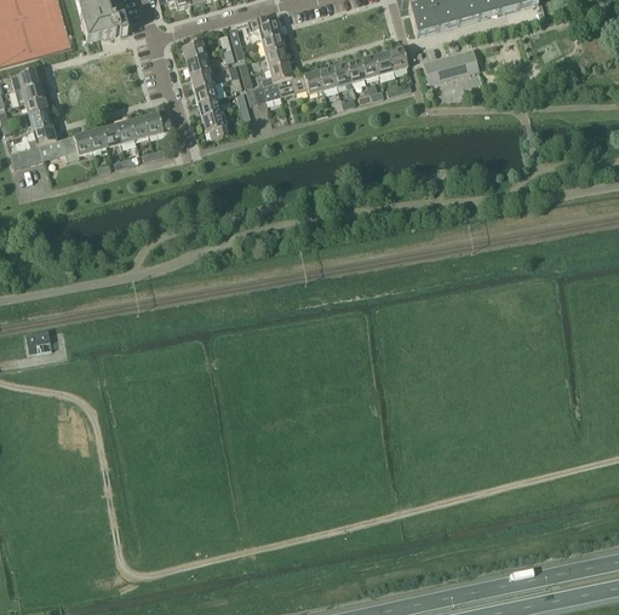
[(76,0),(87,41),(98,38),(121,32),(121,34),(127,32),(122,16),(113,18),(107,0),(76,0)]
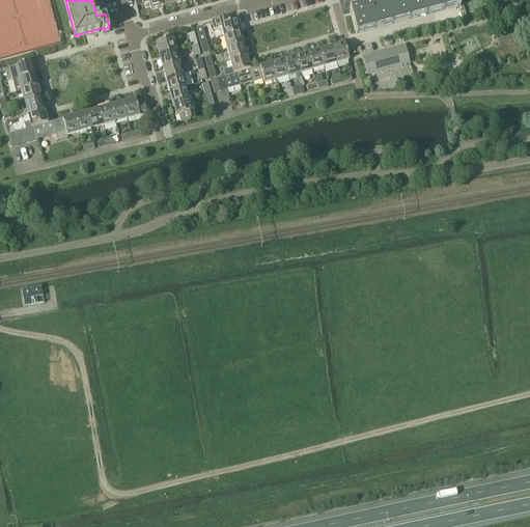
[(339,0),(342,9),(350,7),(356,29),(461,1),(461,0),(365,0),(339,0)]
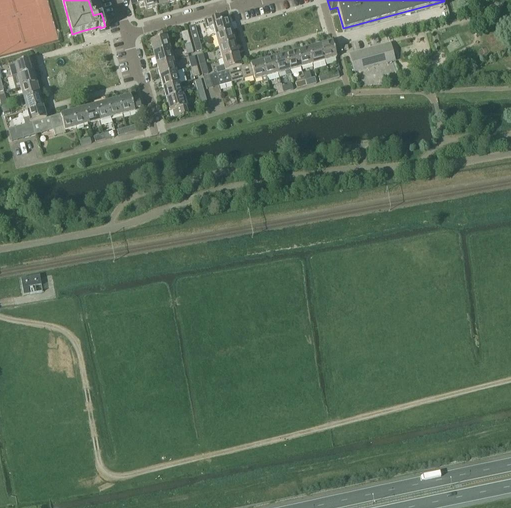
[(213,23),(216,32),(231,28),(228,16),(221,18),(220,12),(204,16),(207,25),(213,23)]
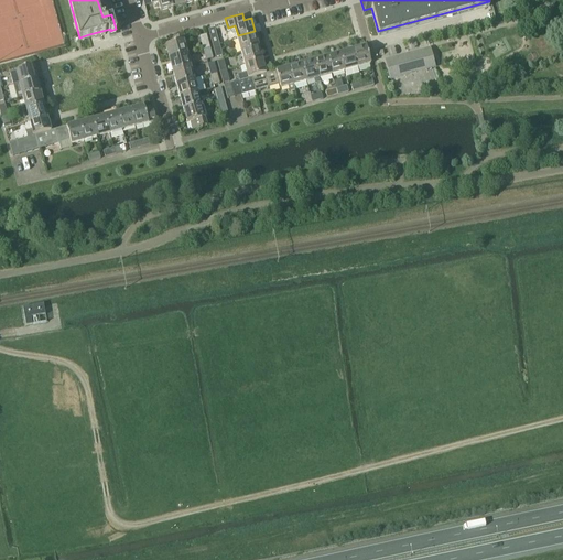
[(208,27),(213,42),(218,41),(214,24),(208,27)]
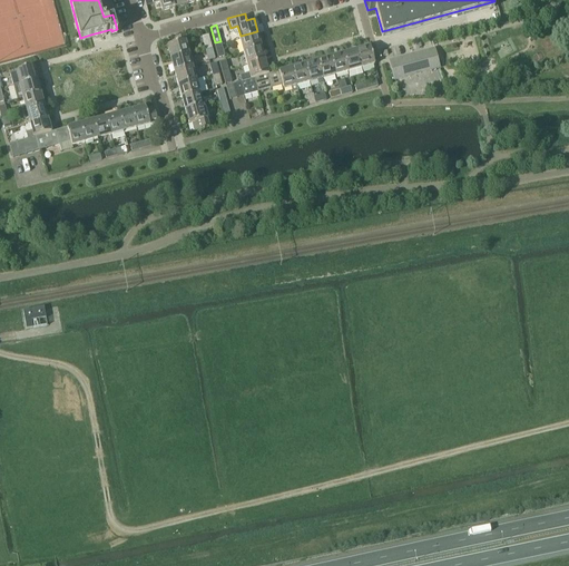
[(203,32),(206,46),(212,44),(208,31),(203,32)]
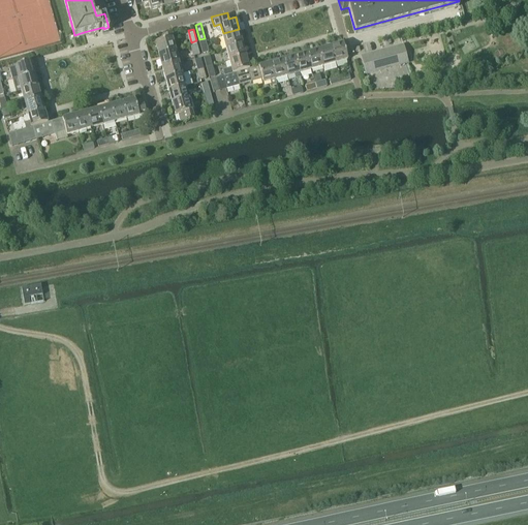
[(223,33),(226,45),(242,40),(239,29),(223,33)]
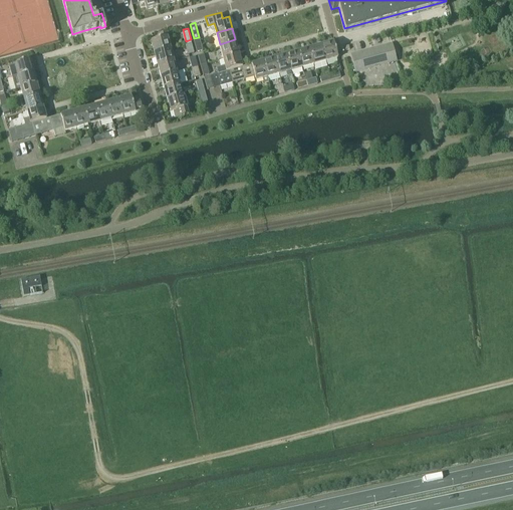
[(158,36),(151,38),(154,50),(170,45),(170,46),(173,45),(171,38),(168,29),(157,32),(158,36)]
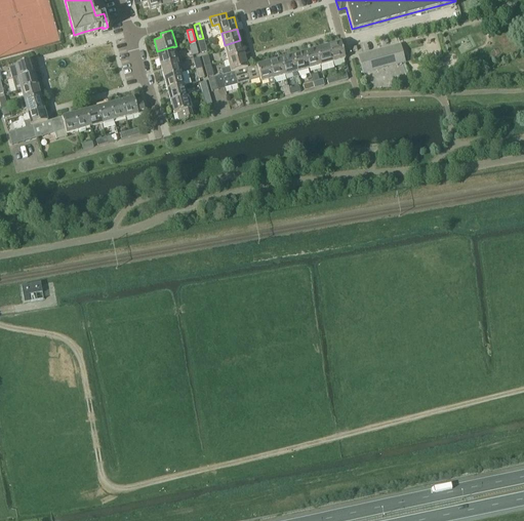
[(327,42),(332,58),(344,55),(339,39),(327,42)]
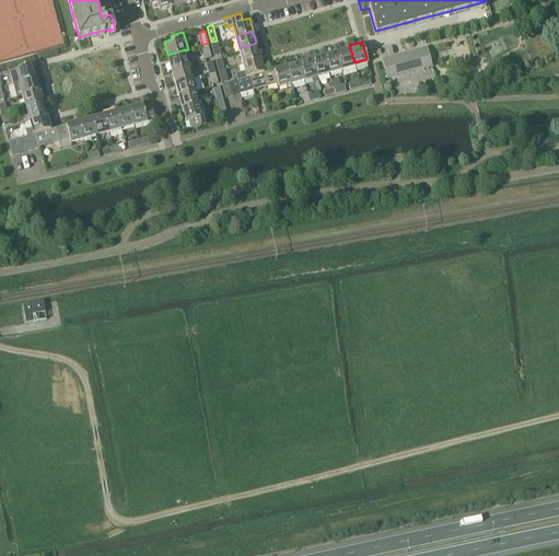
[(208,43),(202,45),(205,56),(211,54),(208,43)]
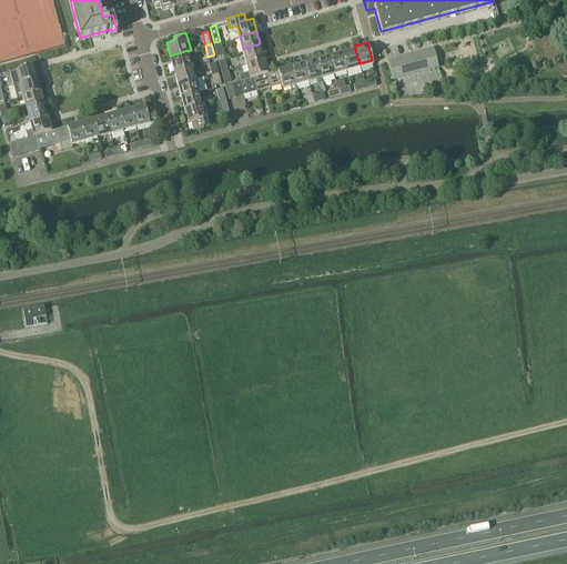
[(243,49),(246,61),(264,57),(260,43),(243,49)]
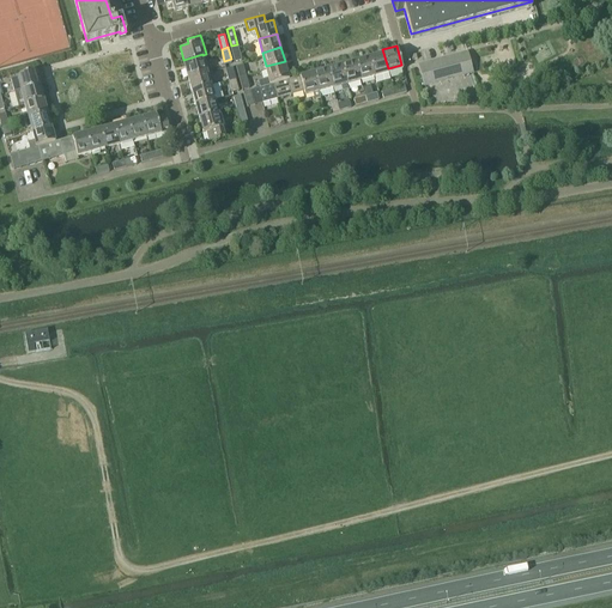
[(369,54),(374,73),(388,68),(382,49),(369,54)]
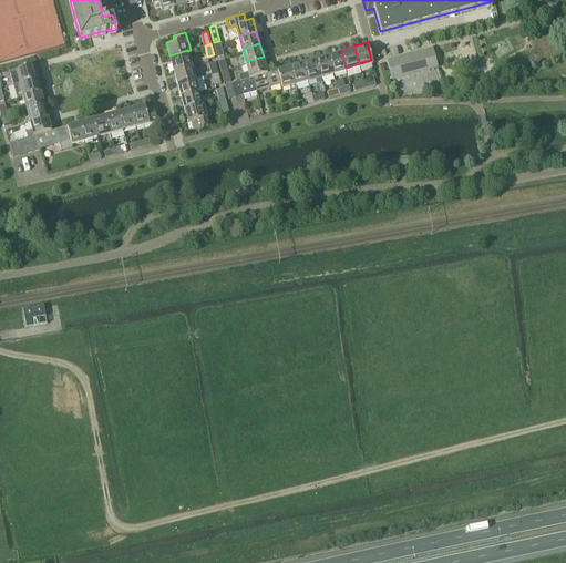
[(388,58),(393,75),(438,63),(432,45),(388,58)]
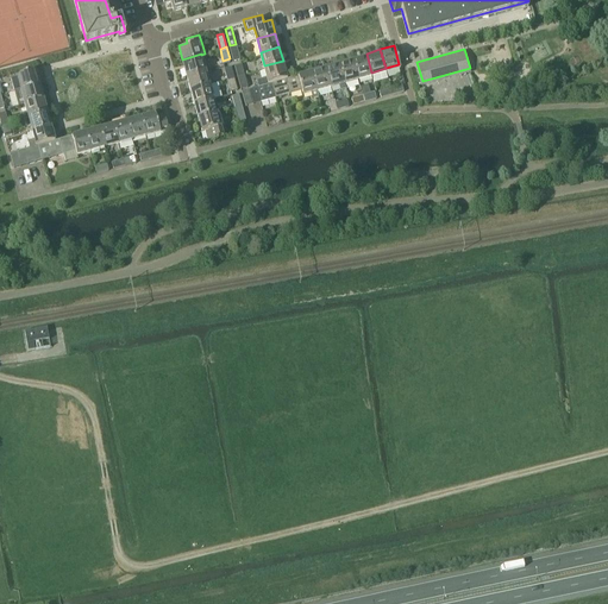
[(201,54),(182,60),(186,73),(205,68),(201,55),(201,54)]
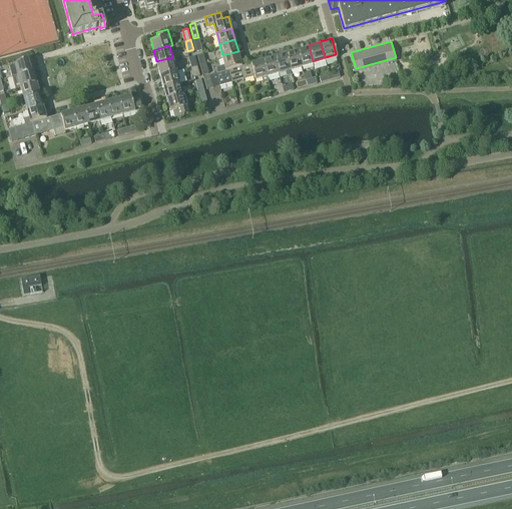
[(297,48),(302,64),(313,61),(309,45),(297,48)]
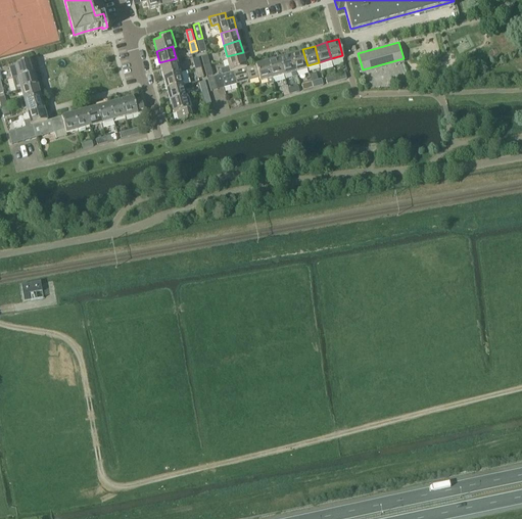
[(291,52),(295,68),(307,65),(302,49),(291,52)]
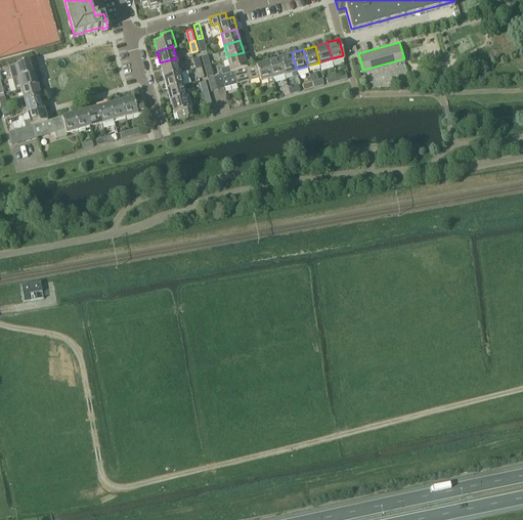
[(222,72),(221,73),(224,84),(236,81),(233,69),(247,65),(244,52),(227,56),(229,62),(220,65),(222,72)]
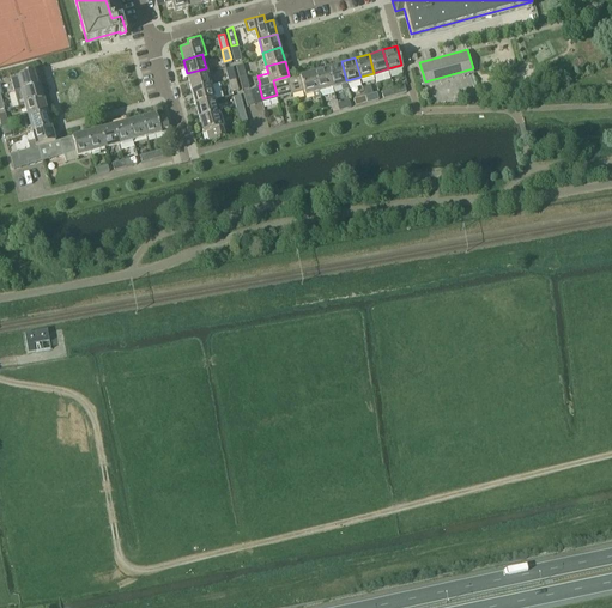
[(327,65),(333,84),(340,83),(343,87),(349,86),(346,80),(341,61),(327,65)]
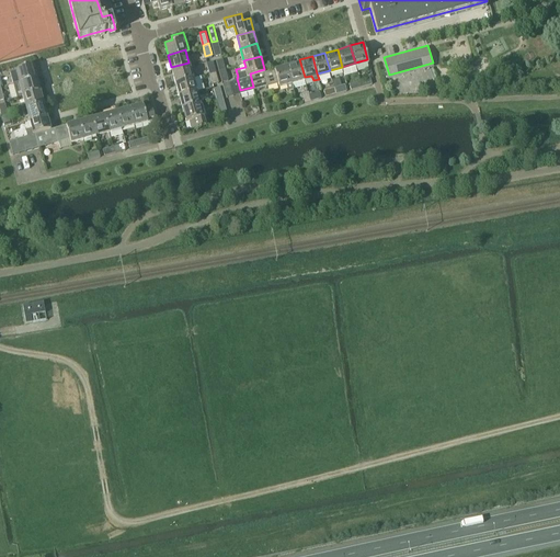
[(292,81),(305,77),(299,59),(295,60),(295,59),(286,61),(287,63),(292,81)]
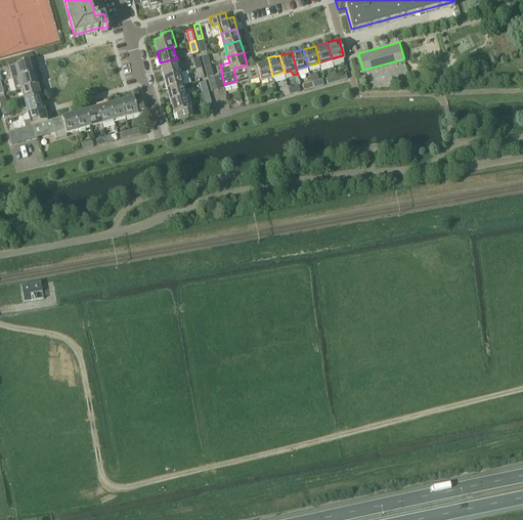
[(14,62),(17,75),(34,71),(31,57),(14,62)]
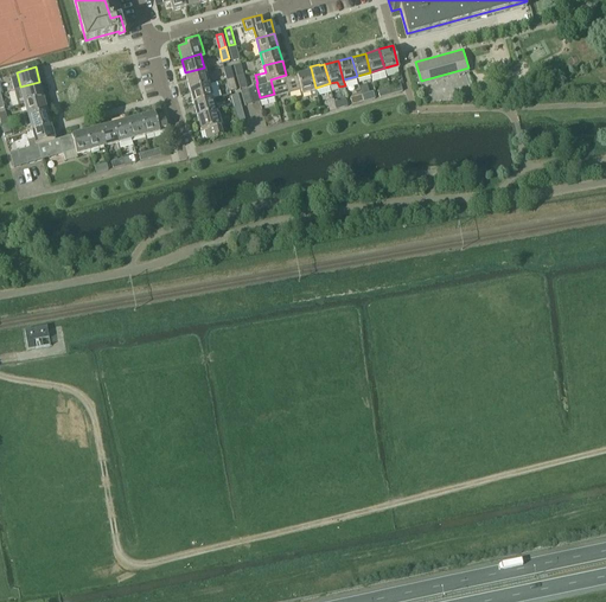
[(204,68),(185,72),(190,87),(208,81),(204,68)]
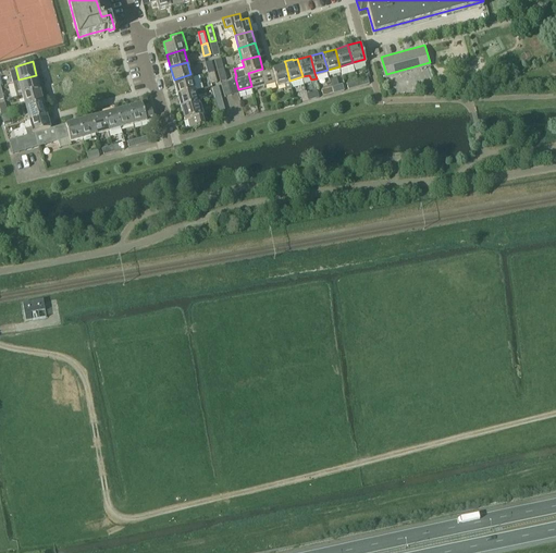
[(248,73),(251,86),(275,78),(276,84),(285,82),(286,87),(292,85),(289,81),(285,62),(262,69),(248,73)]
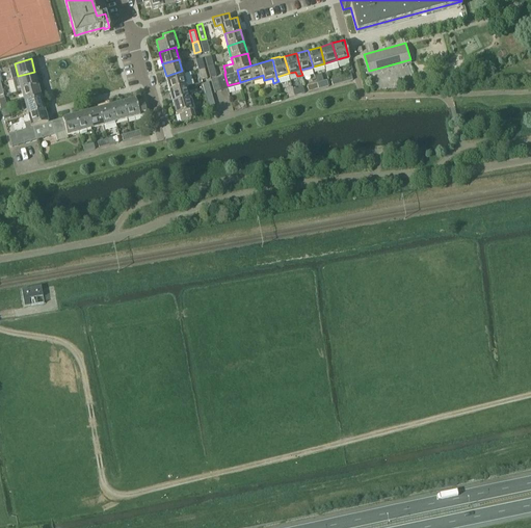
[(182,71),(166,76),(169,88),(186,83),(191,82),(188,70),(182,71)]
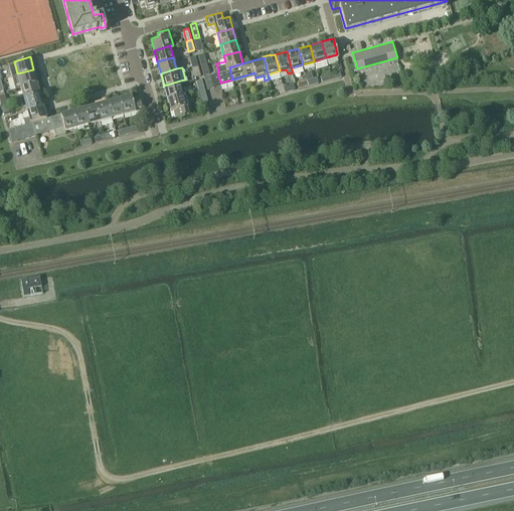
[(311,68),(305,70),(307,78),(308,83),(317,80),(316,75),(313,76),(311,68)]
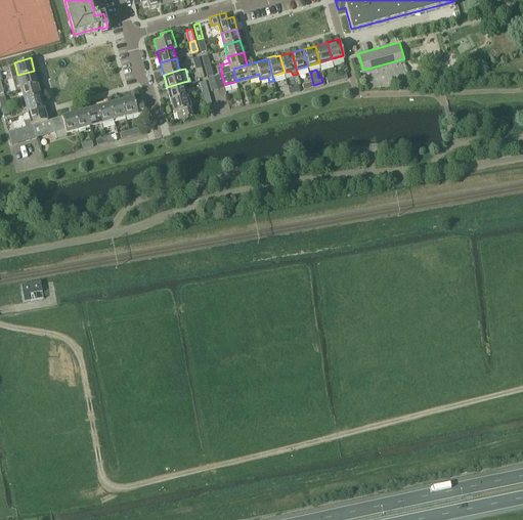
[(345,70),(336,73),(337,78),(347,76),(345,70)]
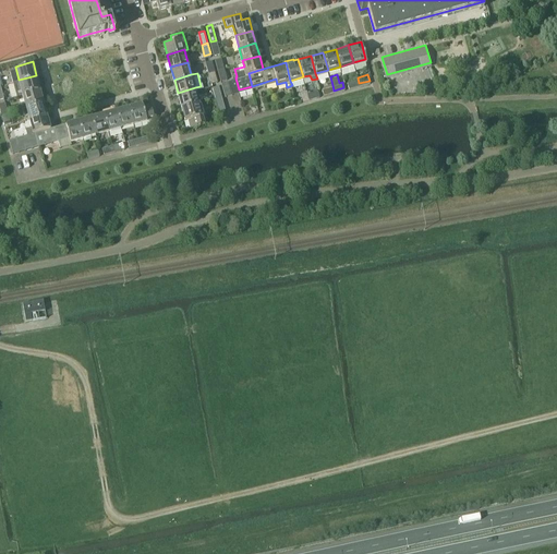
[(16,94),(22,92),(39,87),(36,75),(19,80),(13,81),(16,94)]
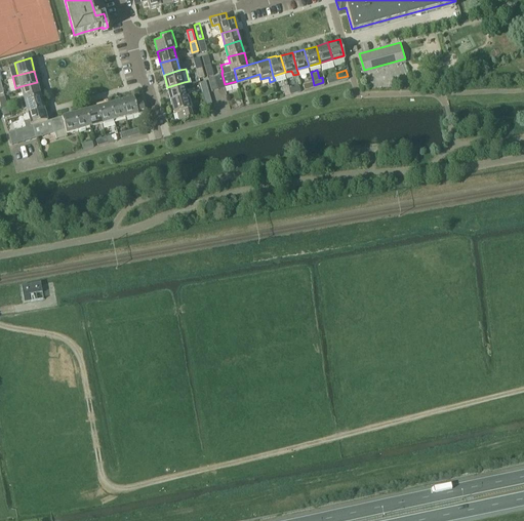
[(222,73),(214,74),(218,86),(225,84),(222,73)]
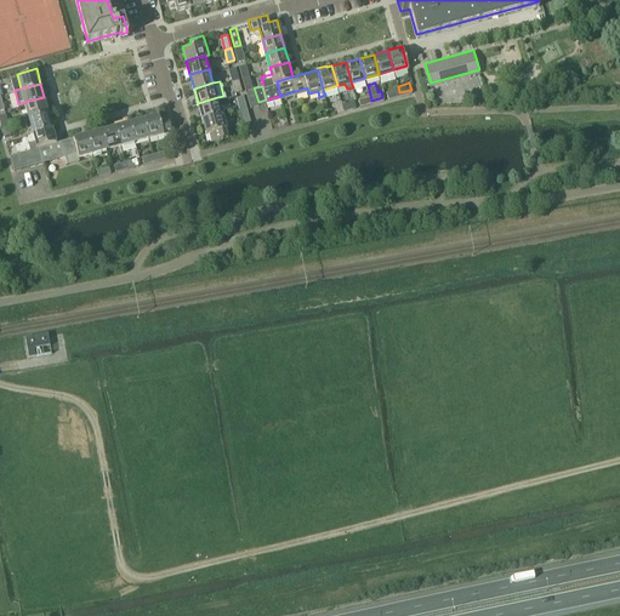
[(399,92),(398,86),(386,90),(388,96),(399,92)]
